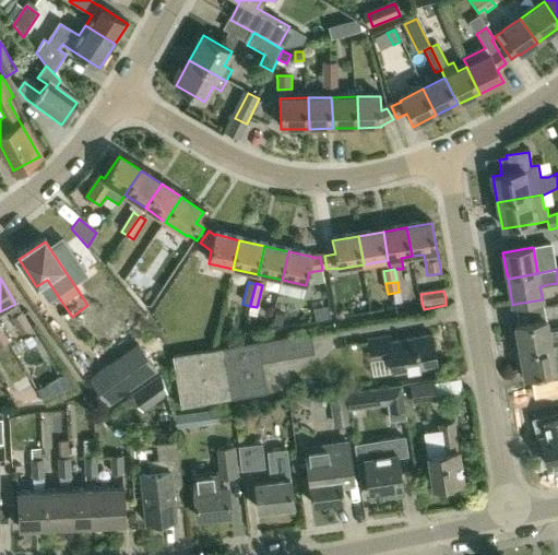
[(523,323),(550,318),(547,300),(520,305),(523,323)]
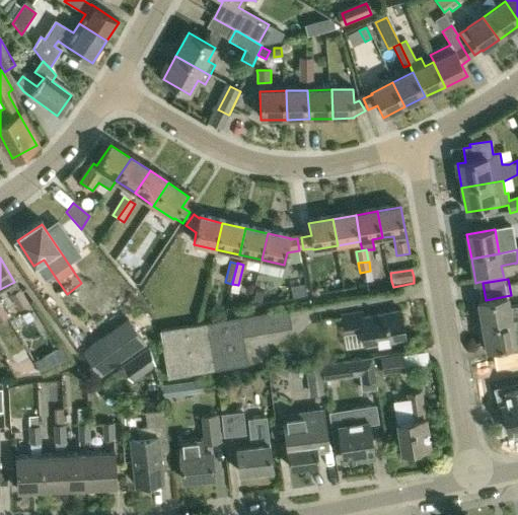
[(28,306),(20,292),(10,297),(19,311),(28,306)]
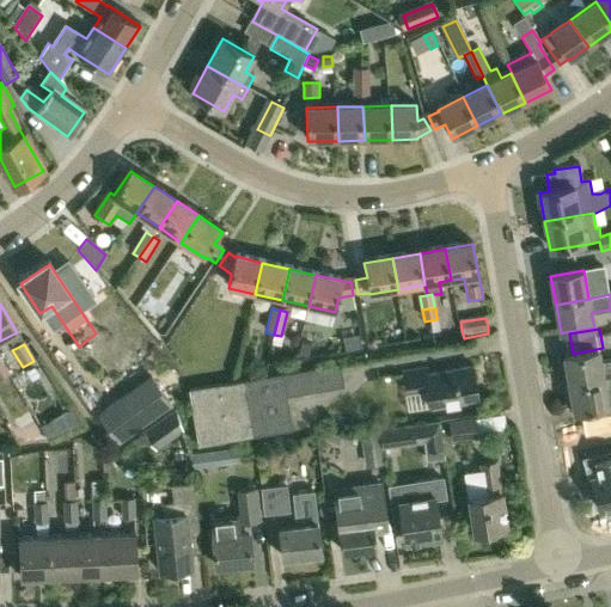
[(566,356),(570,385),(610,378),(610,363),(600,366),(598,351),(566,356)]
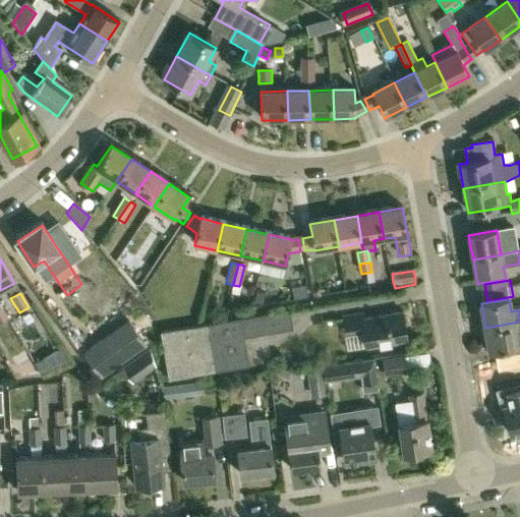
[(292,331),(290,311),(161,334),(169,381),(249,367),(244,339),(292,331)]
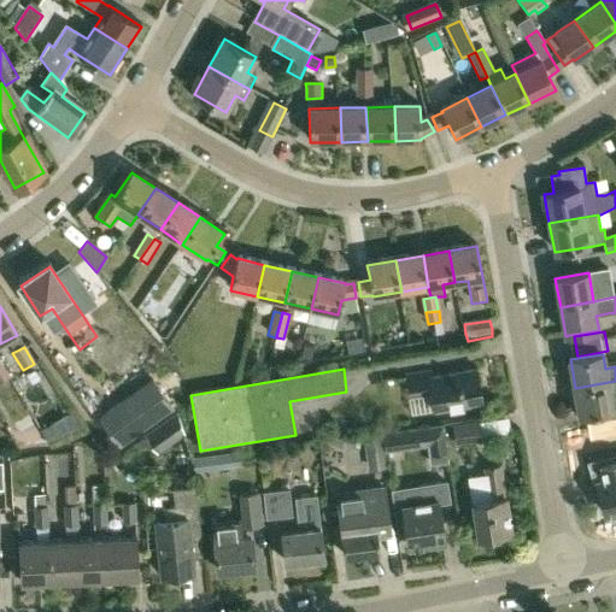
[(410,398),(432,394),(435,413),(482,405),(476,371),(430,380),(429,375),(408,378),(410,398)]
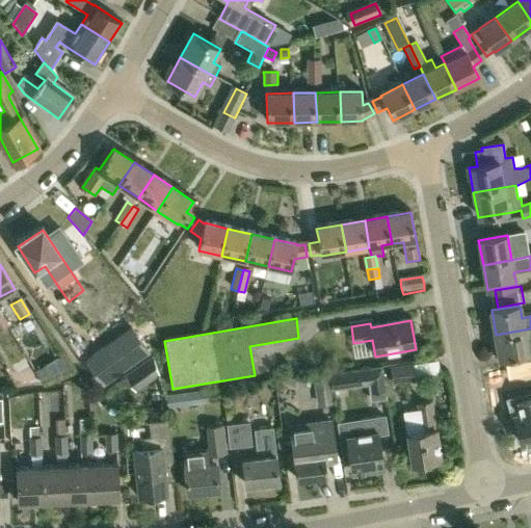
[(530,328),(496,335),(500,360),(528,354),(527,343),(530,342),(530,328)]
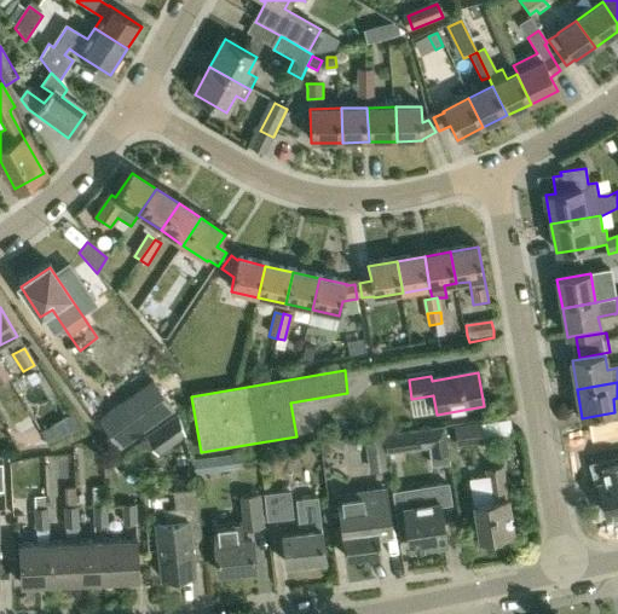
[(100,421),(121,451),(174,413),(152,383),(100,421)]
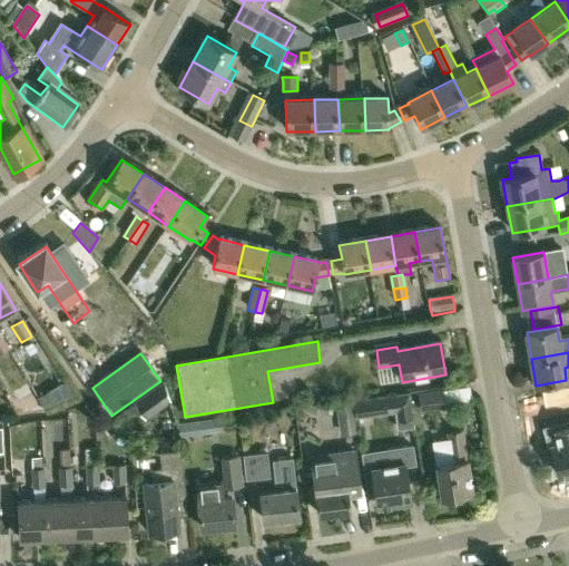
[(172,405),(166,390),(164,383),(134,406),(145,423),(172,405)]
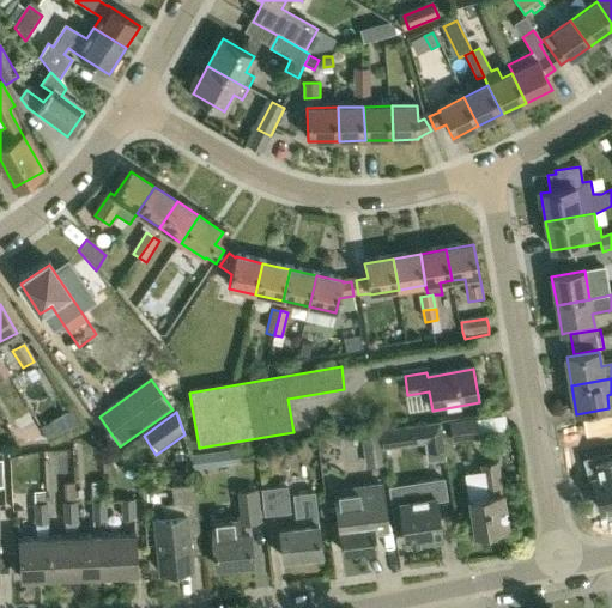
[(449,426),(452,443),(453,444),(480,441),(477,421),(449,425),(449,426)]
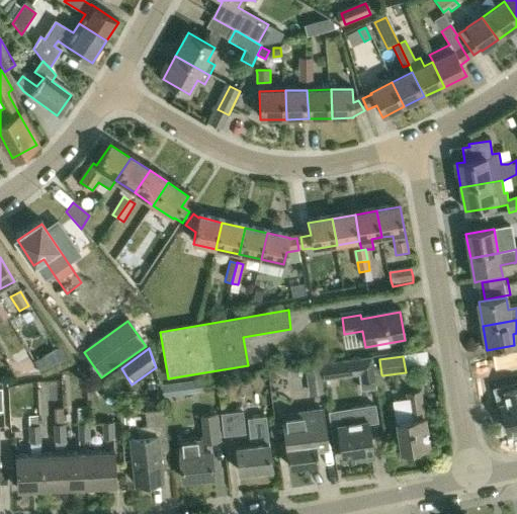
[(322,368),(325,393),(337,391),(335,379),(360,375),(361,384),(375,381),(372,358),(321,365),(322,368)]
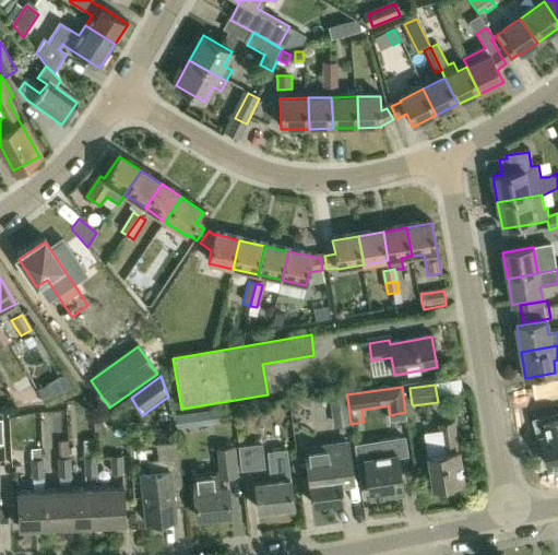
[(19,411),(33,409),(23,392),(12,399),(19,411)]
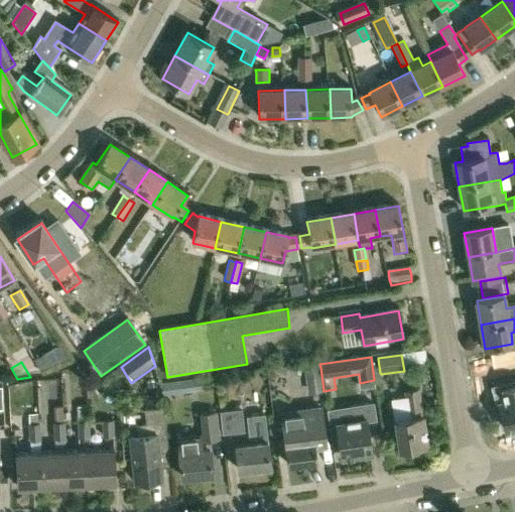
[(319,367),(303,369),(304,369),(307,396),(324,394),(319,367)]
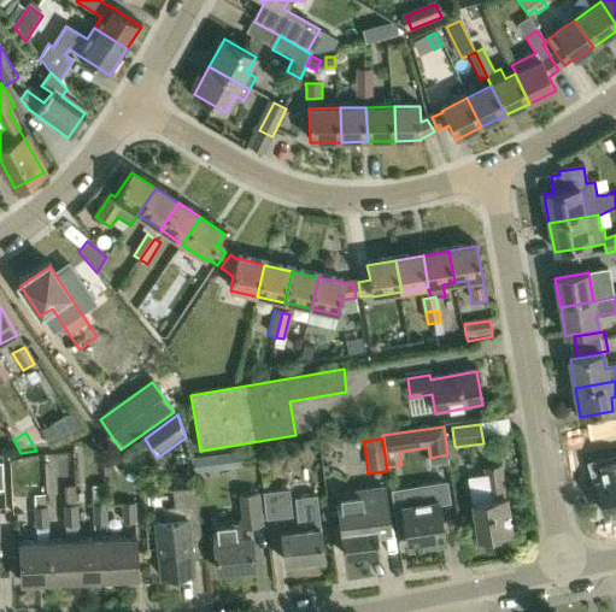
[(240,469),(240,464),(239,455),(221,458),(222,471),(240,469)]
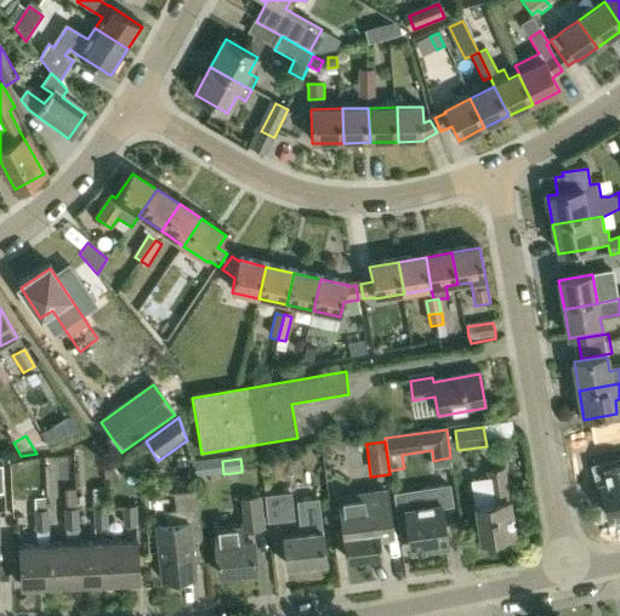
[(592,466),(591,466),(596,489),(601,488),(608,519),(619,515),(619,463),(593,471),(592,466)]
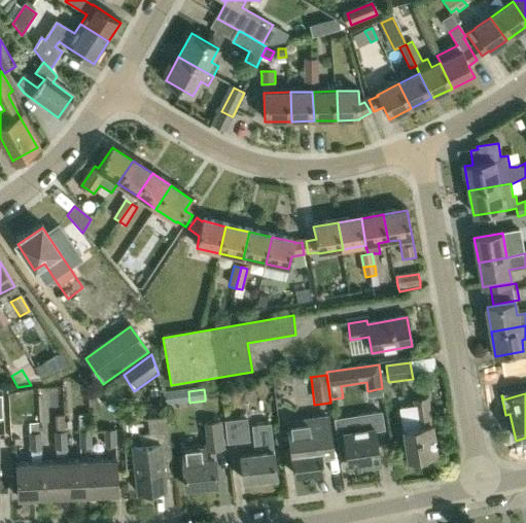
[(405,432),(409,460),(436,456),(431,427),(430,427),(426,401),(415,403),(415,408),(399,410),(402,432),(405,432)]
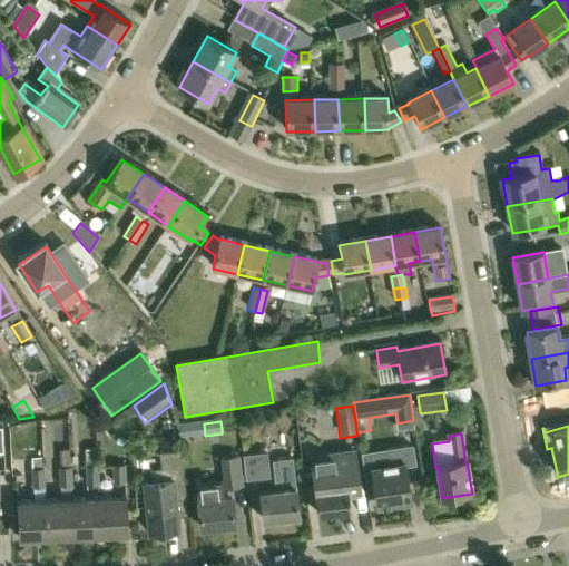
[(388,467),(372,469),(374,484),(378,508),(411,503),(406,479),(405,469),(415,468),(412,448),(385,451),(386,460),(388,467)]
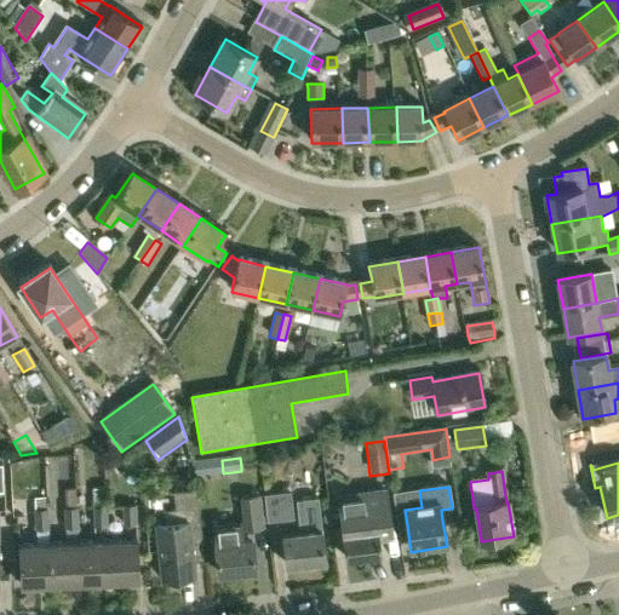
[(156,527),(162,581),(195,578),(191,553),(204,552),(198,492),(175,494),(177,512),(164,513),(165,526),(156,527)]
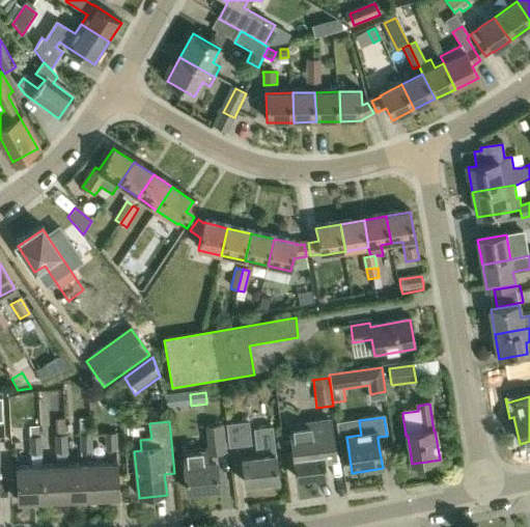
[(331,422),(311,425),(290,427),(293,442),(295,459),(293,459),(296,480),(327,476),(324,454),(323,447),(334,445),(331,422)]
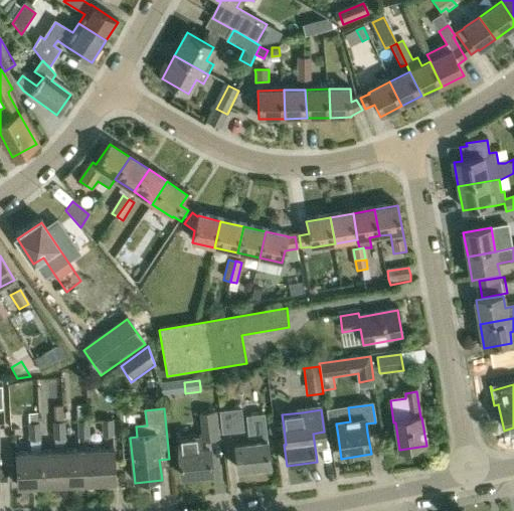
[(241,410),(219,413),(222,436),(244,433),(241,410)]
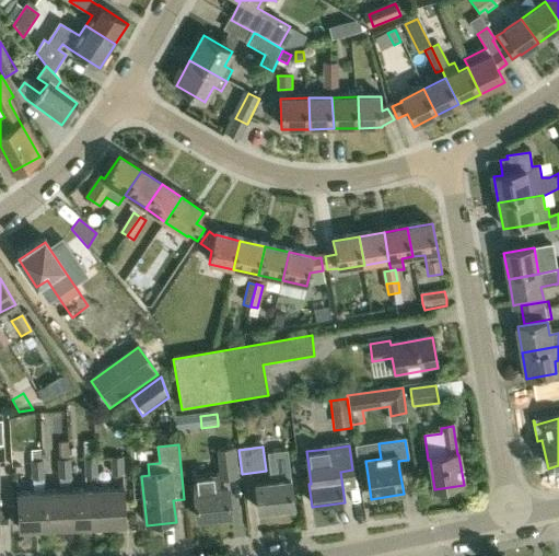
[(194,493),(197,520),(231,517),(226,479),(237,478),(234,450),(219,452),(221,473),(218,474),(218,477),(193,479),(195,493),(194,493)]
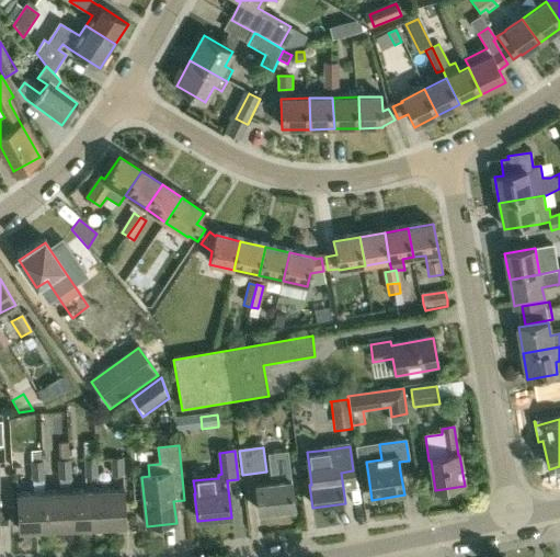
[(32,464),(31,464),(33,495),(16,496),(19,532),(46,531),(44,495),(44,481),(45,481),(44,464),(42,464),(41,452),(32,453),(32,464)]
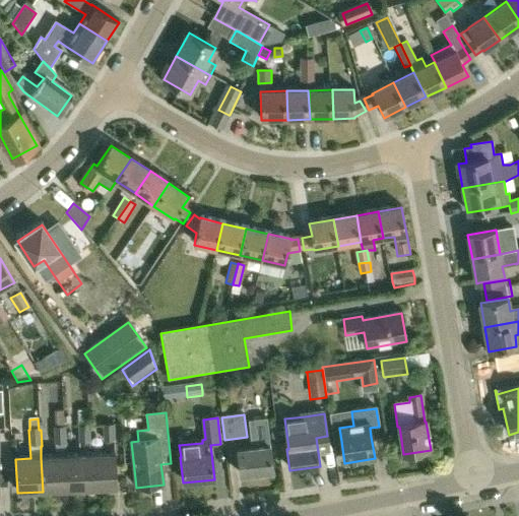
[(238,451),(241,477),(273,473),(270,447),(267,421),(249,423),(251,445),(253,445),(253,449),(238,451)]
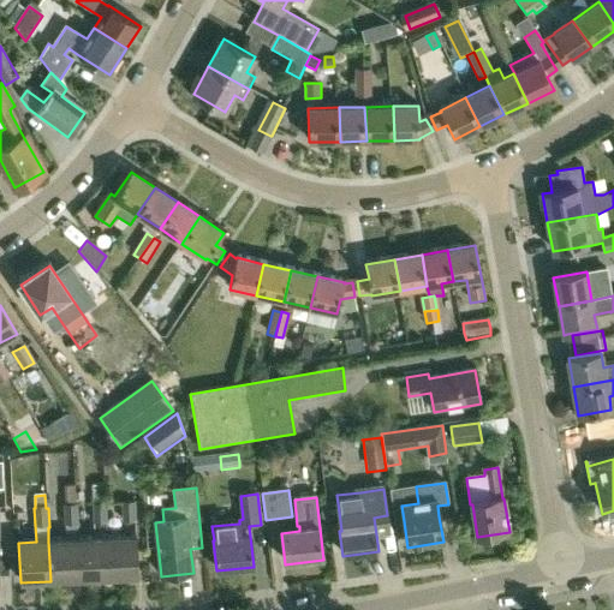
[(135,503),(121,503),(123,522),(136,522),(135,503)]
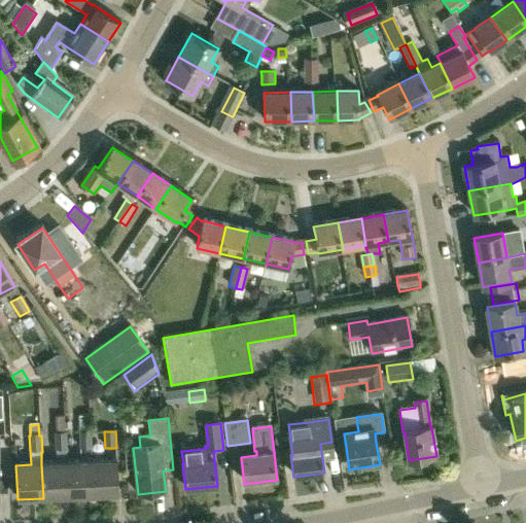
[(91,432),(79,433),(79,450),(92,449),(91,432)]
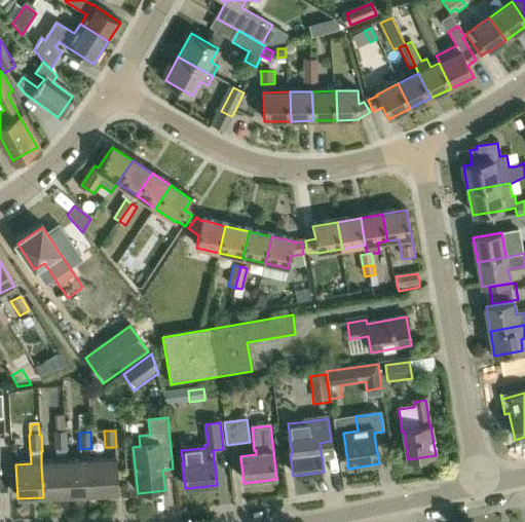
[(67,433),(54,434),(55,450),(67,450),(67,433)]
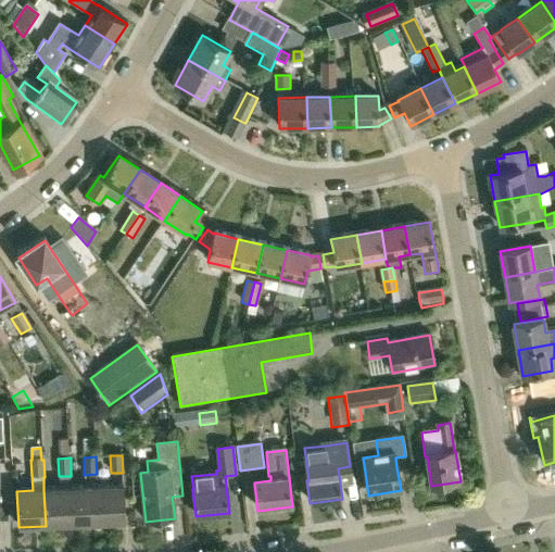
[(96,488),(98,524),(125,522),(124,486),(96,488)]
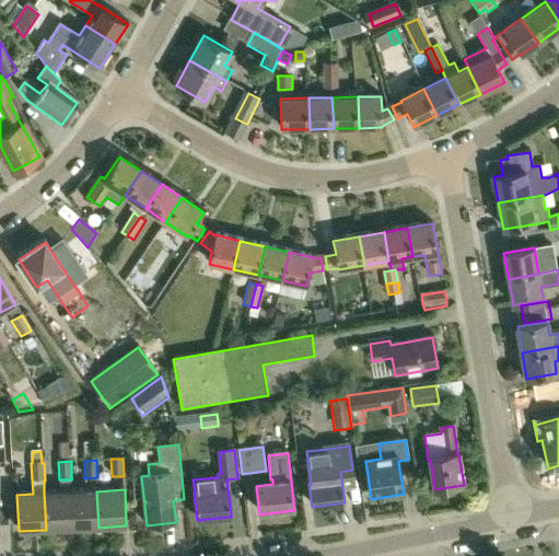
[(99,528),(96,491),(70,493),(72,529),(99,528)]
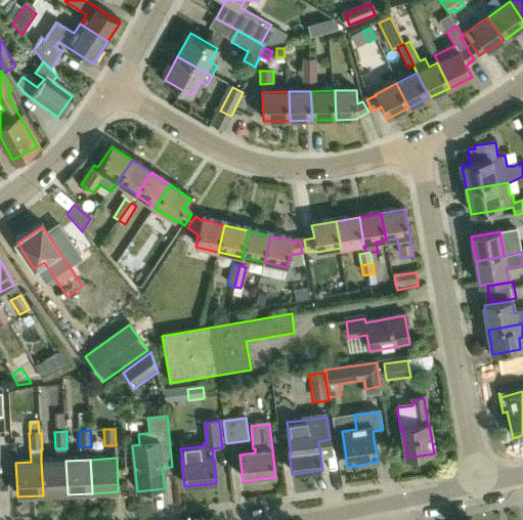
[(68,494),(66,461),(41,462),(43,495),(68,494)]
